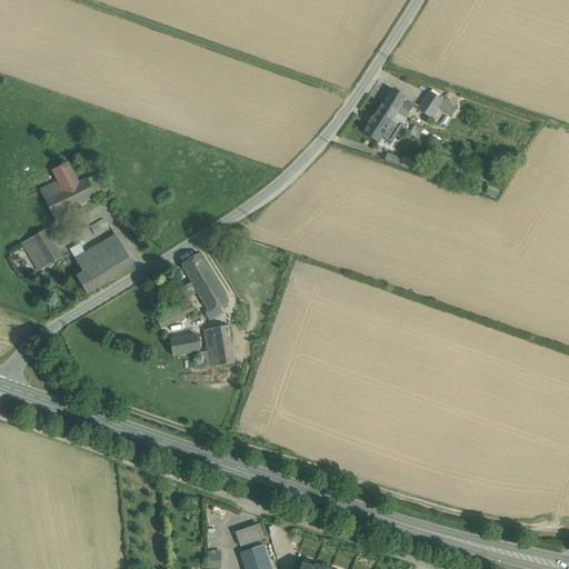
[(407,99),(391,89),(381,103),(397,113),(406,119),(413,105),(406,99),(407,99)]
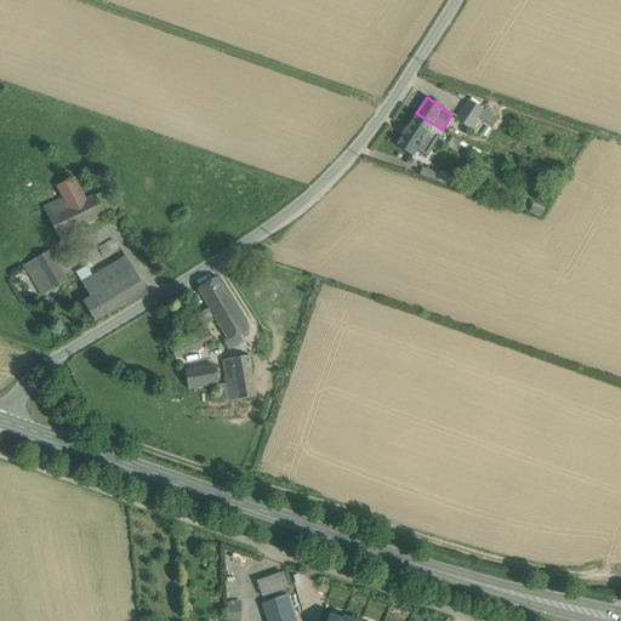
[(456,120),(469,129),(477,118),(482,110),(468,102),(456,120)]
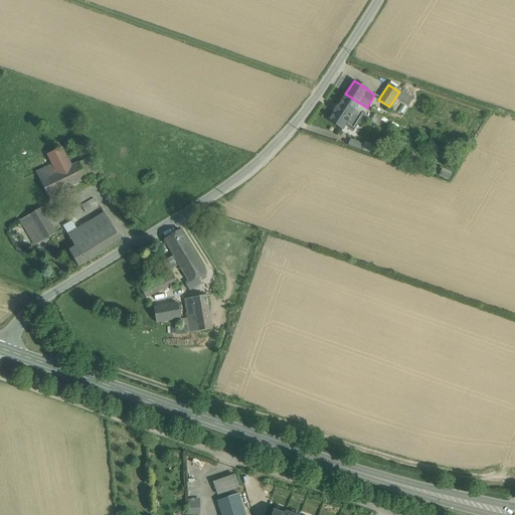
[(412,100),(399,92),(395,98),(408,106),(412,100)]
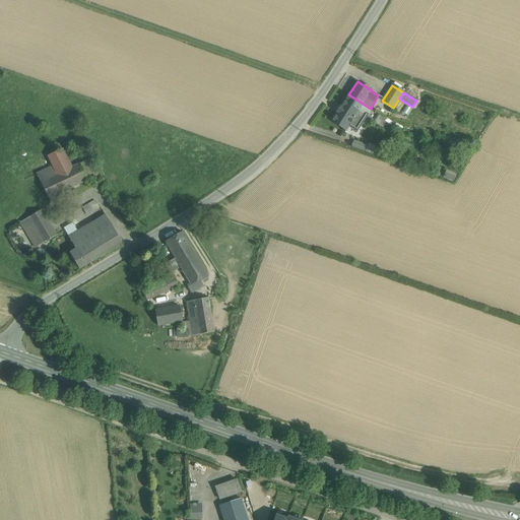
[(348,94),(340,108),(339,108),(340,109),(338,112),(337,112),(331,121),(346,130),(348,126),(356,131),(368,115),(367,114),(370,109),(371,109),(363,104),(348,94)]
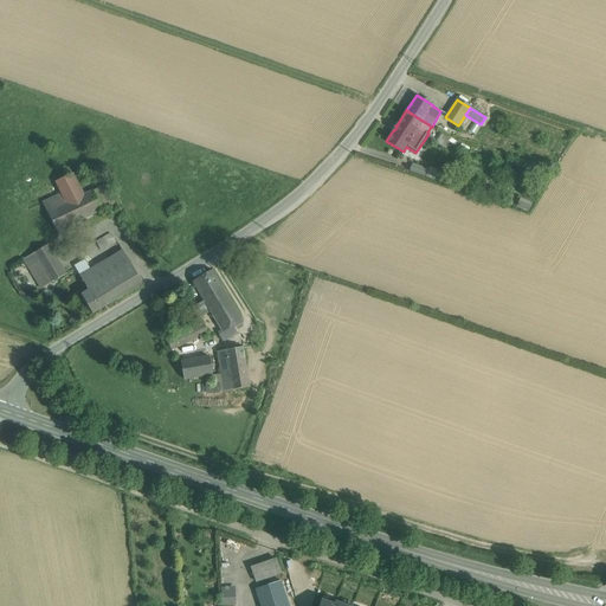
[(443,134),(437,143),(444,148),(450,137),(443,133),(443,134)]
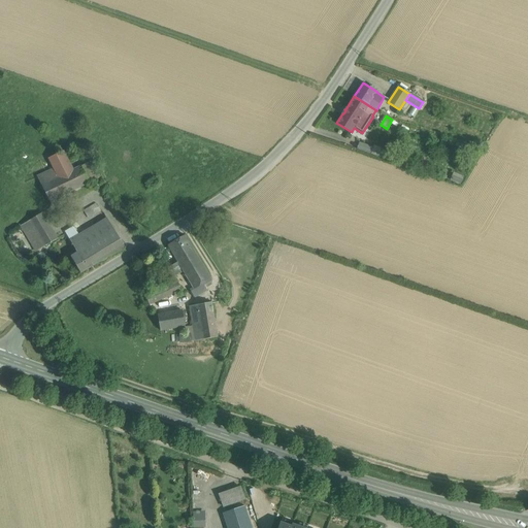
[(383,157),(386,150),(359,141),(356,149),(383,157)]
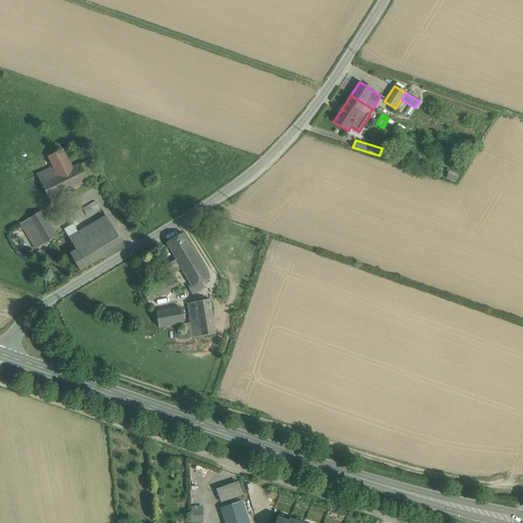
[(62,150),(47,157),(52,168),(37,176),(54,210),(66,203),(61,194),(69,190),(89,181),(81,164),(73,169),(62,150)]
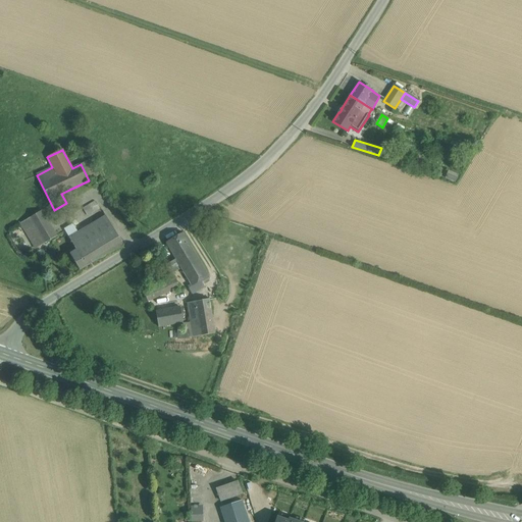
[(98,176),(89,160),(81,164),(89,180),(98,176)]
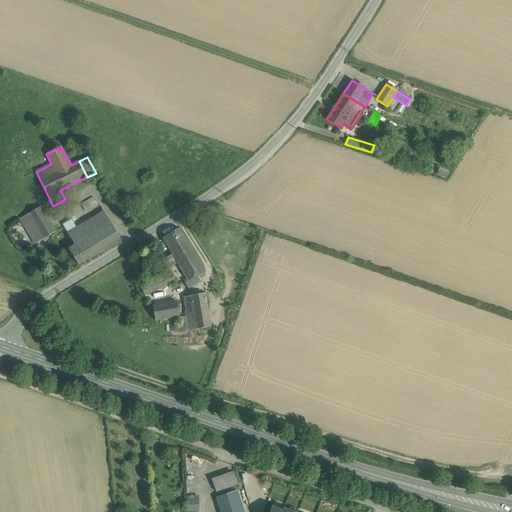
[(439,166),(436,174),(446,178),(449,170),(439,166)]
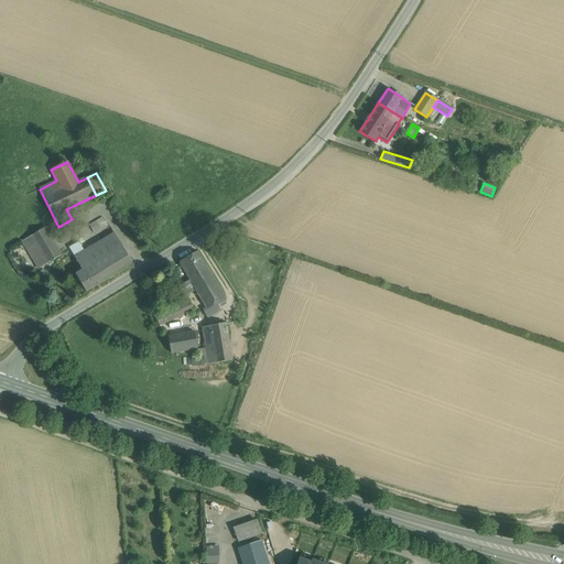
[(75,205),(66,209),(72,219),(80,216),(75,205)]
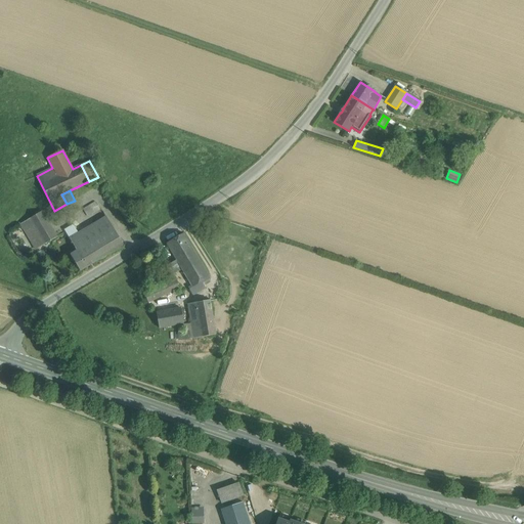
[(95,201),(82,208),(86,216),(99,210),(95,201)]
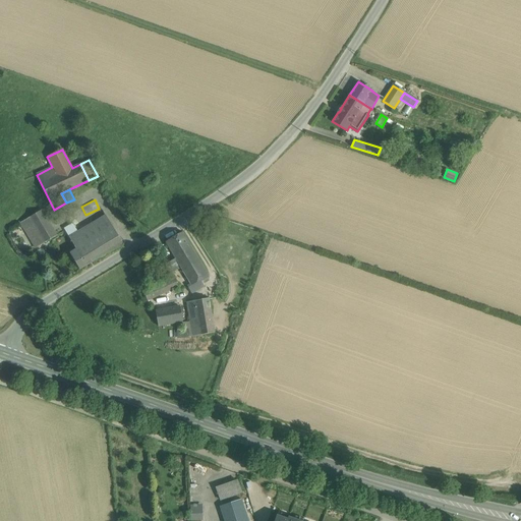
[(57,236),(42,211),(29,218),(44,243),(57,236)]
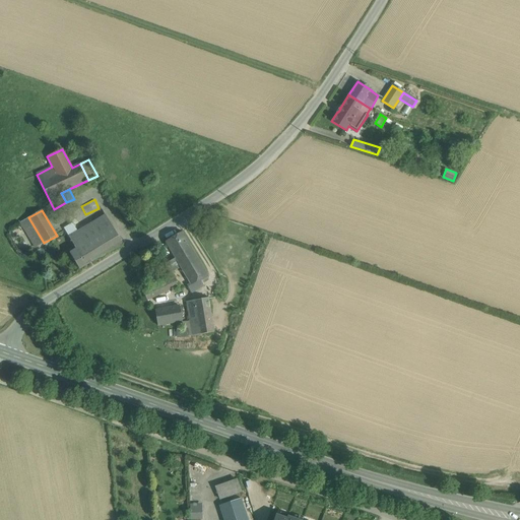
[(122,244),(105,215),(76,232),(85,247),(90,244),(99,258),(122,244)]
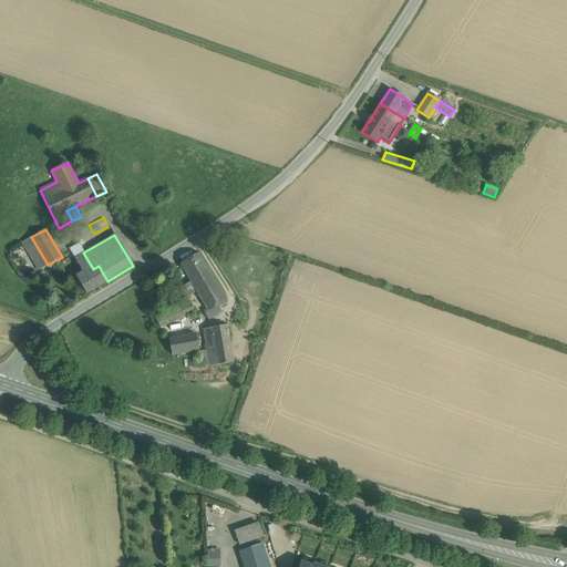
[(48,265),(31,237),(22,243),(38,270),(48,265)]
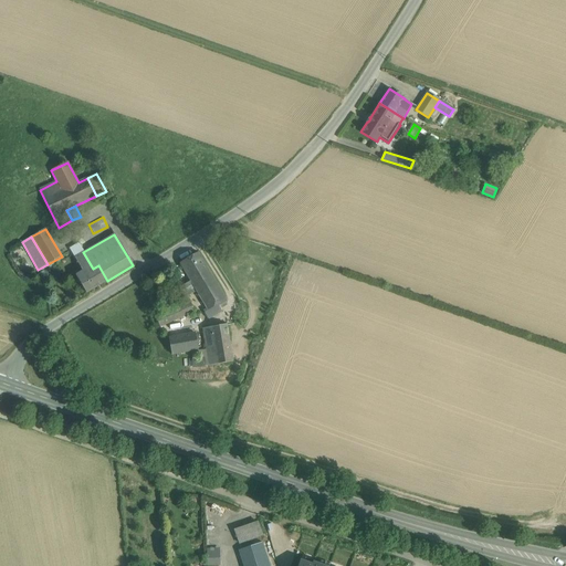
[(93,269),(83,252),(74,258),(82,271),(75,275),(86,293),(107,281),(98,265),(93,269)]
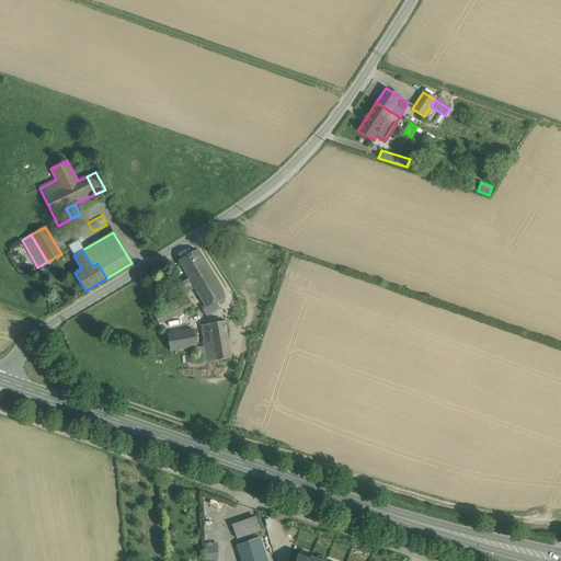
[(196,251),(179,261),(187,276),(197,271),(201,277),(209,272),(196,251)]
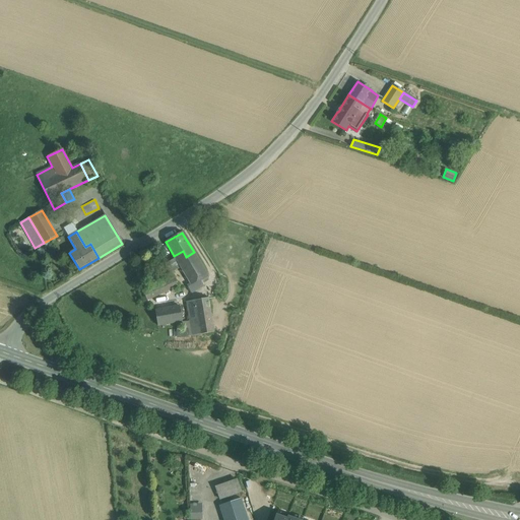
[(194,252),(186,257),(183,251),(174,256),(175,259),(166,265),(170,272),(180,266),(182,271),(199,261),(194,252)]
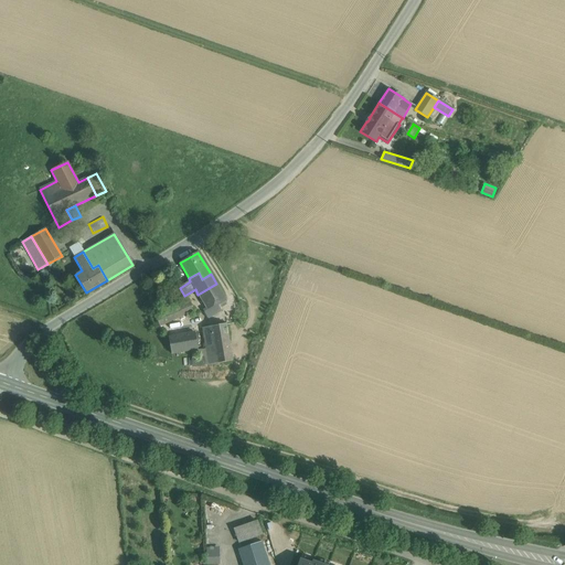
[(216,284),(198,295),(208,309),(208,310),(216,305),(225,299),(216,284)]
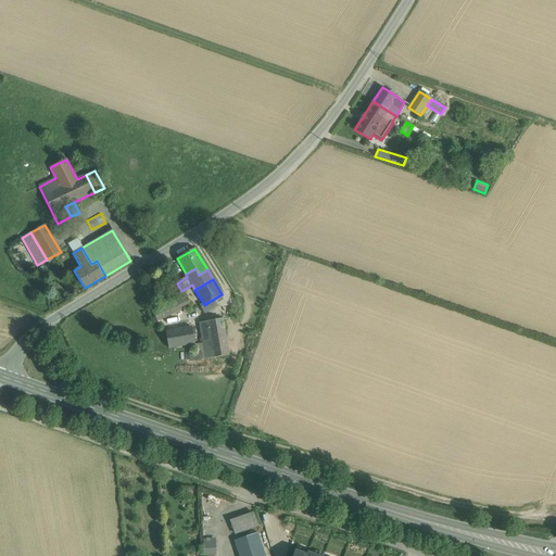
[(185,295),(176,300),(180,310),(190,305),(185,295)]
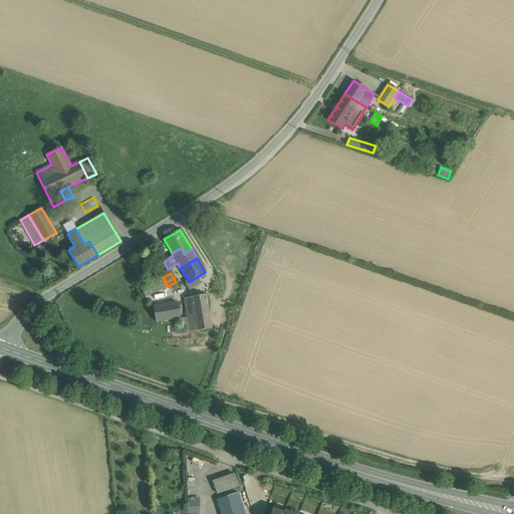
[(163,277),(141,287),(145,296),(167,286),(163,277)]
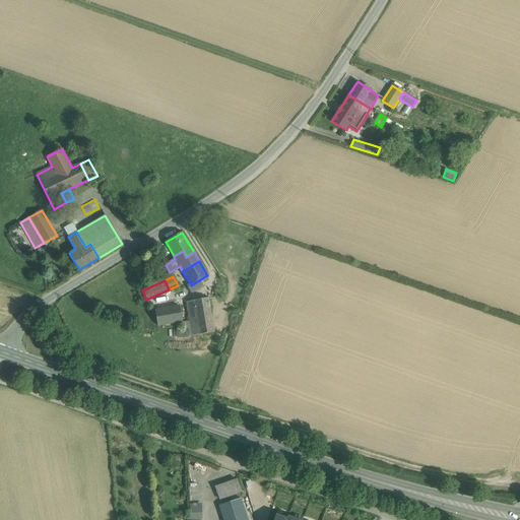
[(199,280),(191,285),(191,284),(188,286),(191,293),(202,286),(199,280)]
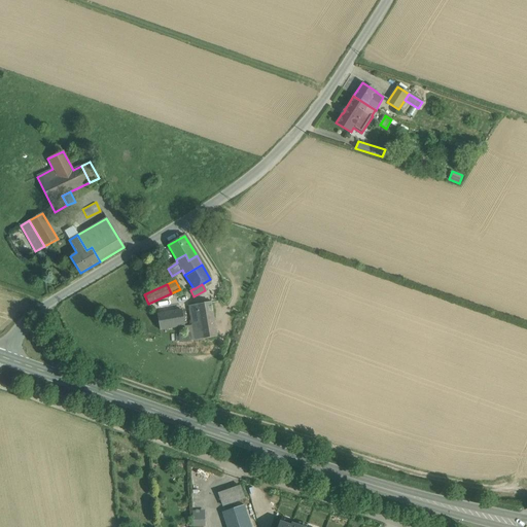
[(211,303),(188,306),(190,315),(212,312),(211,303)]
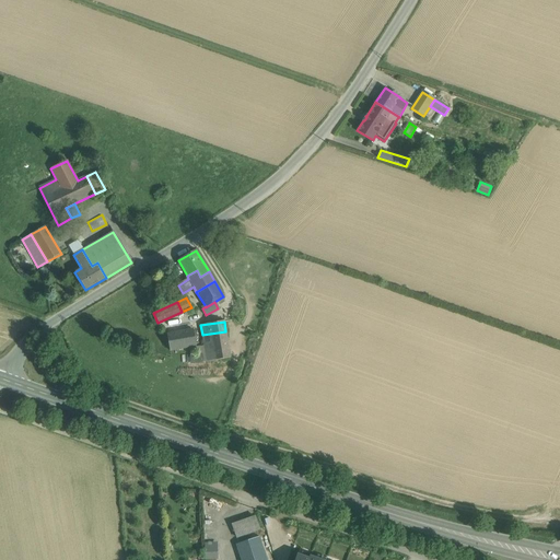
[(166,335),(170,351),(196,346),(194,329),(166,335)]
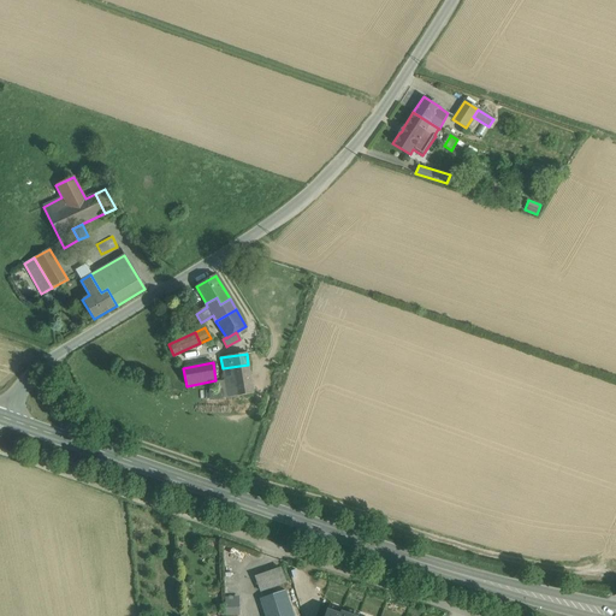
[(248,365),(223,368),(227,398),(253,394),(248,365)]
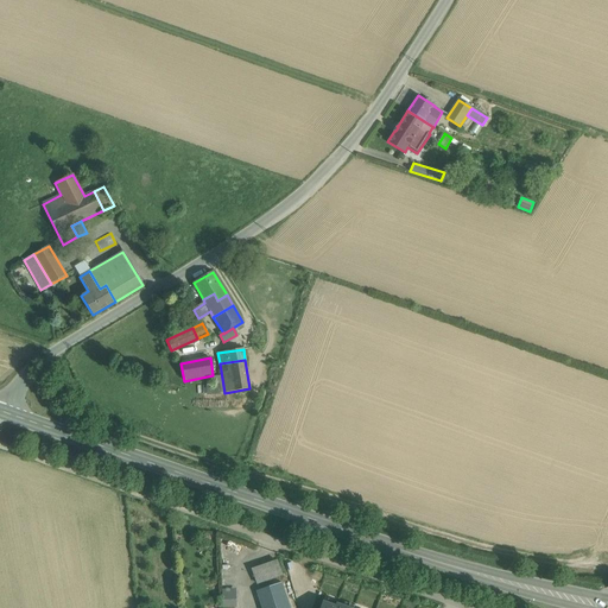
[(207,396),(221,396),(220,385),(207,386),(207,396)]
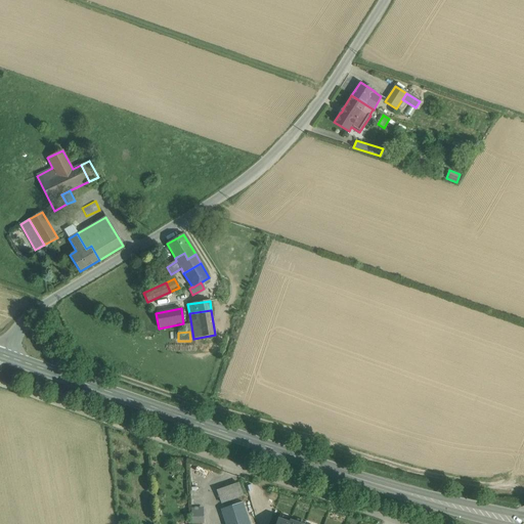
[(217,490),(221,504),(244,496),(238,483),(217,490)]
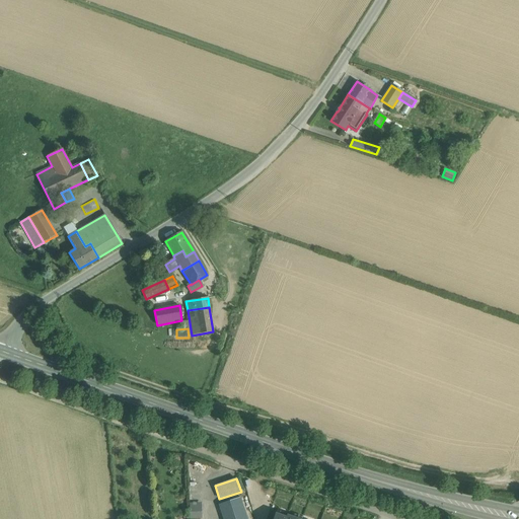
[(246,518),(239,498),(218,505),(223,518),(246,518)]
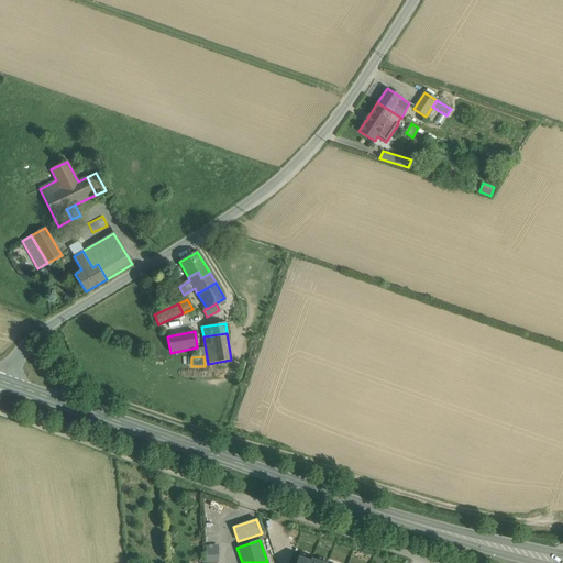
[(205,544),(206,562),(219,561),(218,544),(205,544)]
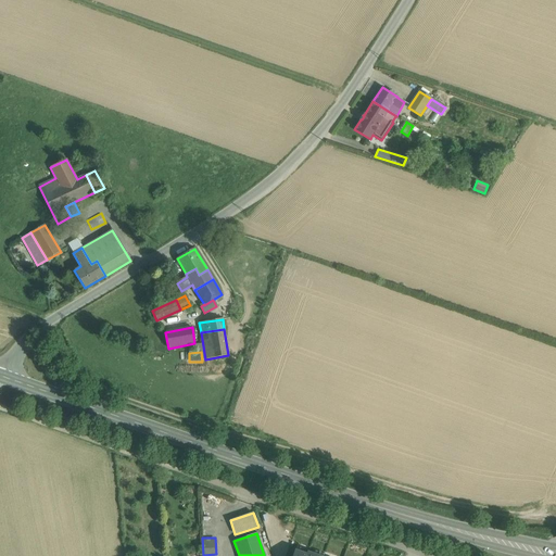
All buildings are outlined.
